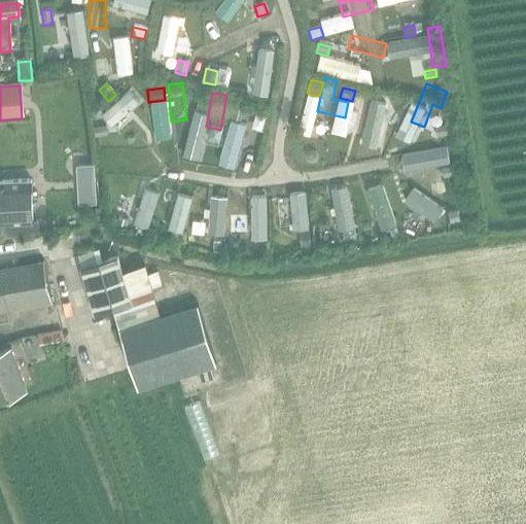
[(399,98),(390,101),(395,113),(404,110),(399,98)]
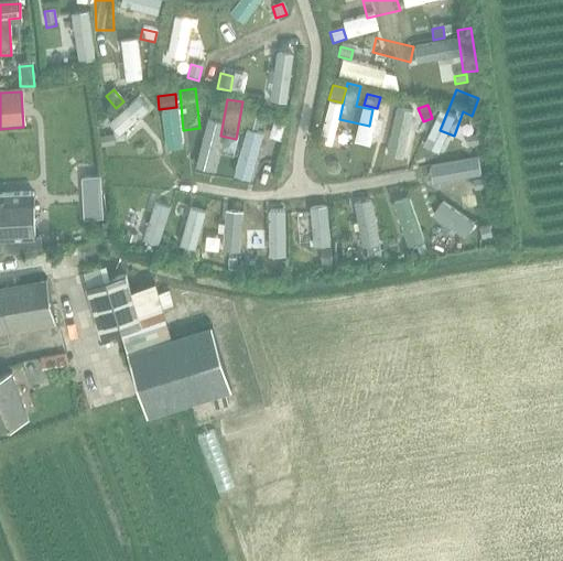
[(212,108),(208,120),(220,123),(224,111),(212,108)]
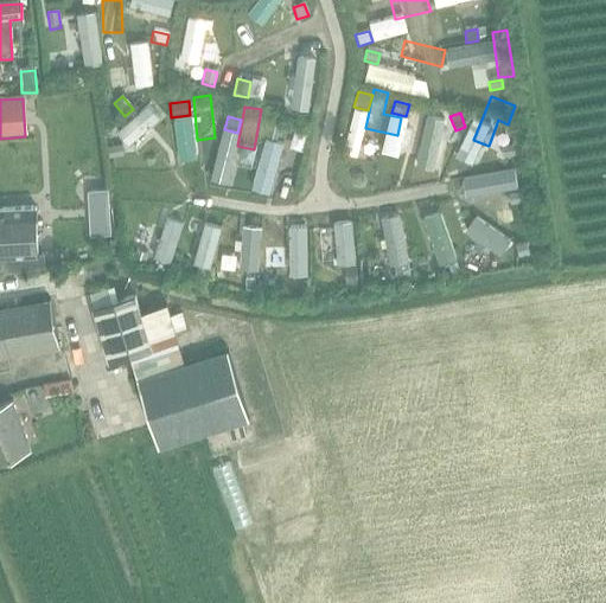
[(267,124),(263,139),(280,142),(284,129),(267,124)]
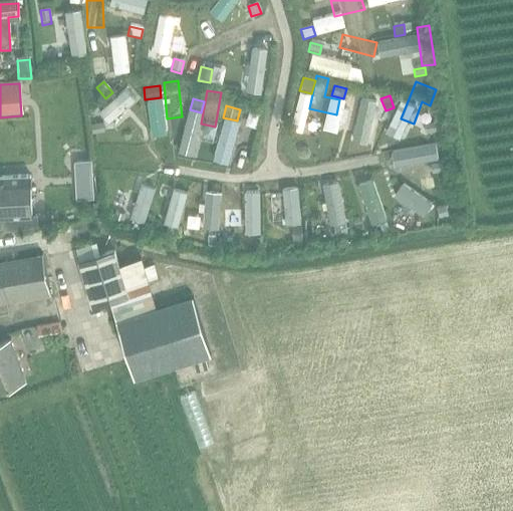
[(269,122),(274,109),(261,105),(257,117),(269,122)]
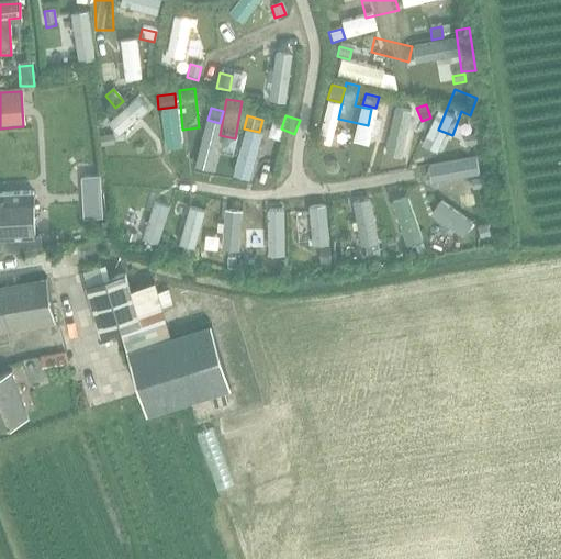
[(110,135),(99,137),(101,148),(112,147),(110,135)]
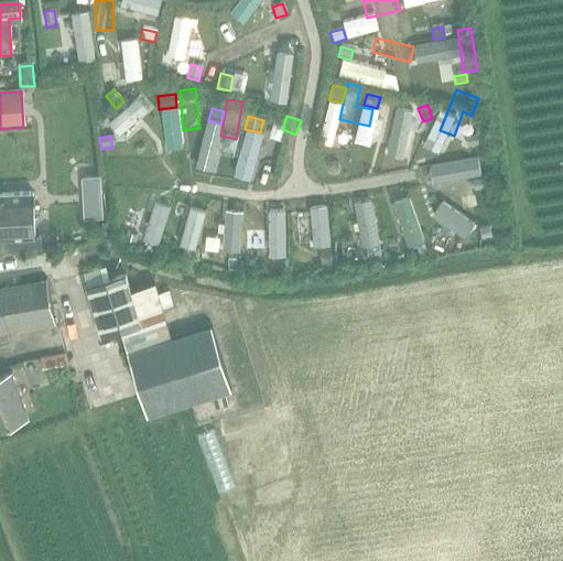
[(477,137),(465,138),(466,149),(478,148),(477,137)]
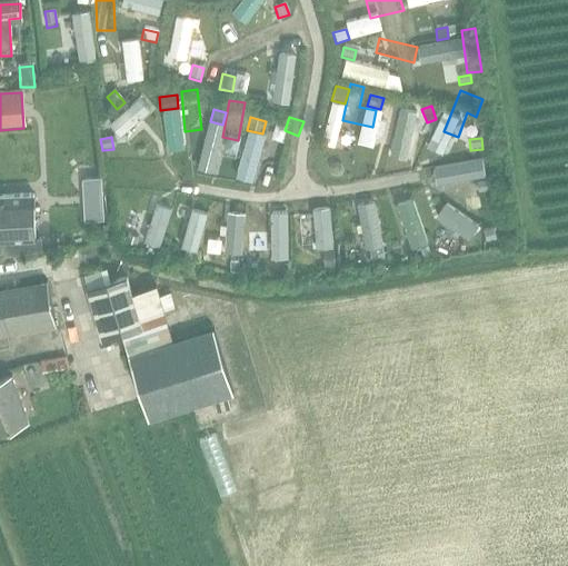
[(408,188),(418,216),(436,209),(426,181),(408,188)]
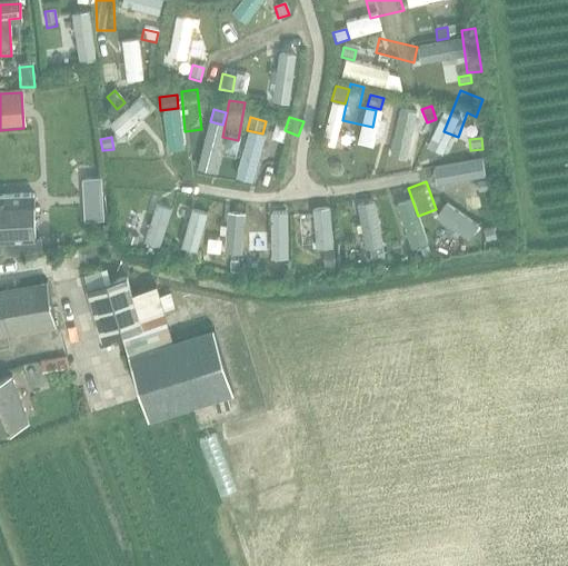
[(488,184),(476,186),(478,195),(490,192),(488,184)]
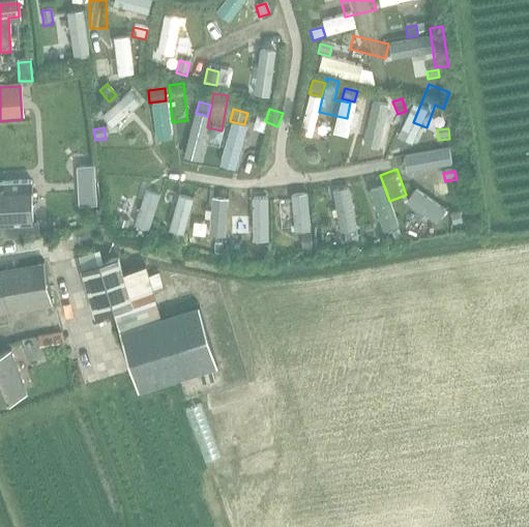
[(0,241),(38,236),(37,225),(32,225),(30,183),(0,184),(0,241)]
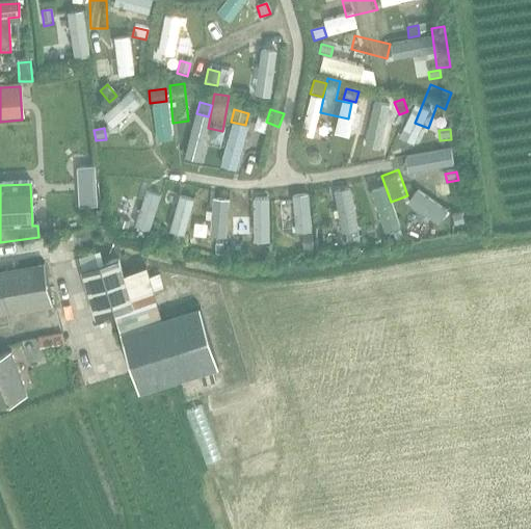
[(95,192),(78,194),(79,209),(96,208),(95,192)]
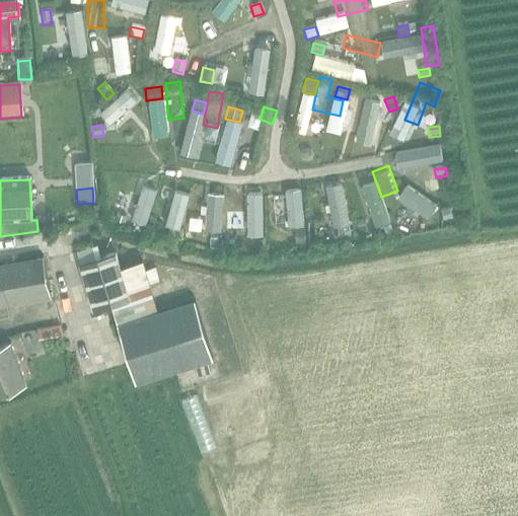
[(407,188),(398,200),(427,220),(436,208),(407,188)]
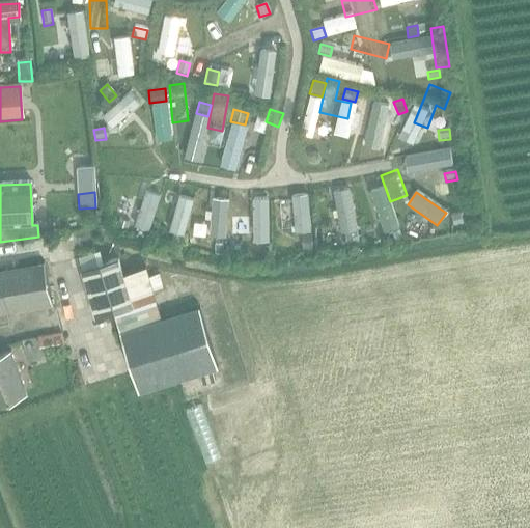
[(210,215),(224,216),(225,202),(210,201),(210,215)]
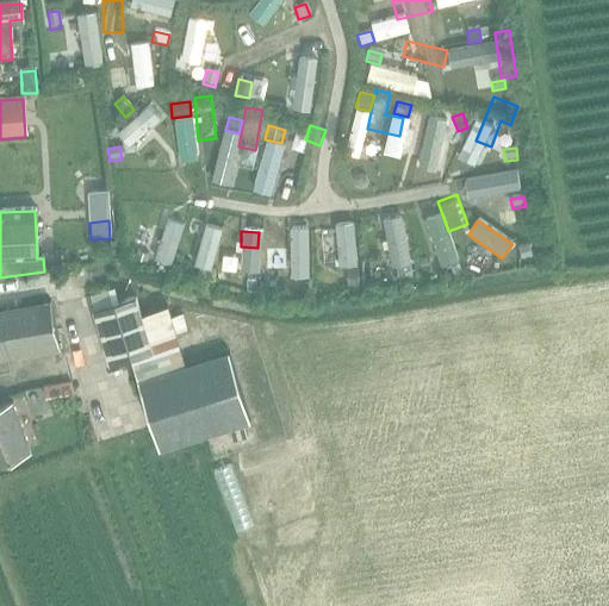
[(527,247),(517,250),(521,260),(530,257),(527,247)]
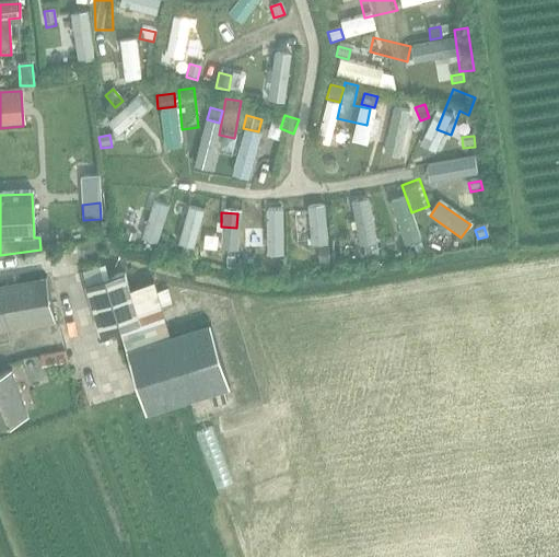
[(126,231),(123,239),(134,243),(136,235),(126,231)]
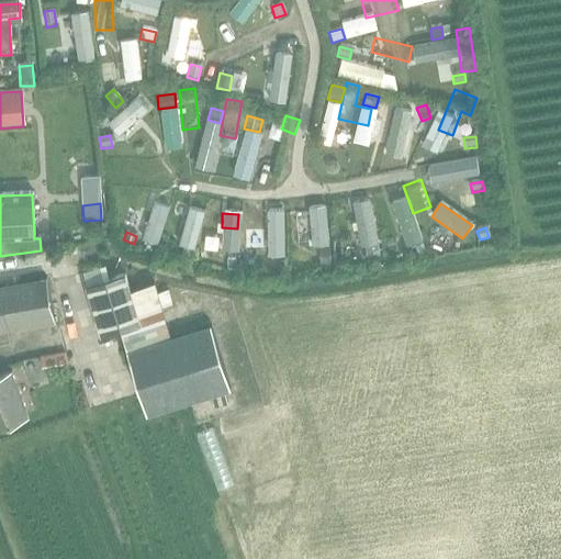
[(422,243),(413,246),(415,253),(416,256),(425,253),(422,243)]
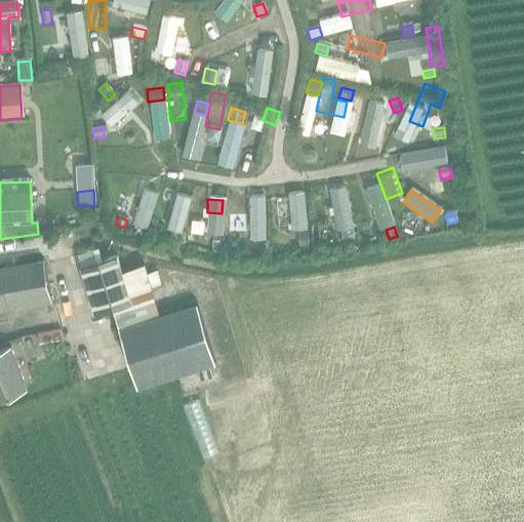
[(351,229),(338,231),(340,239),(340,242),(353,240),(353,238),(351,229)]
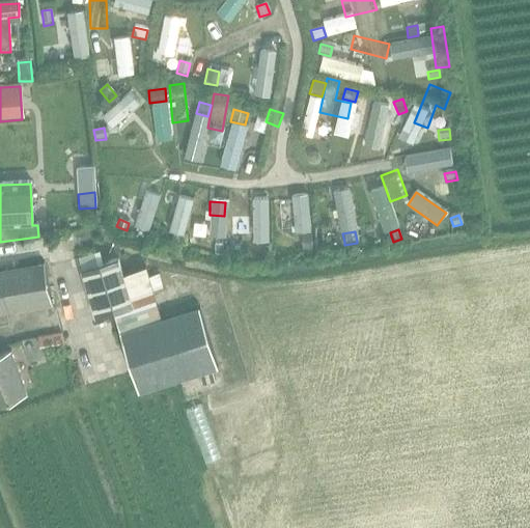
[(172,237),(170,244),(178,246),(180,239),(172,237)]
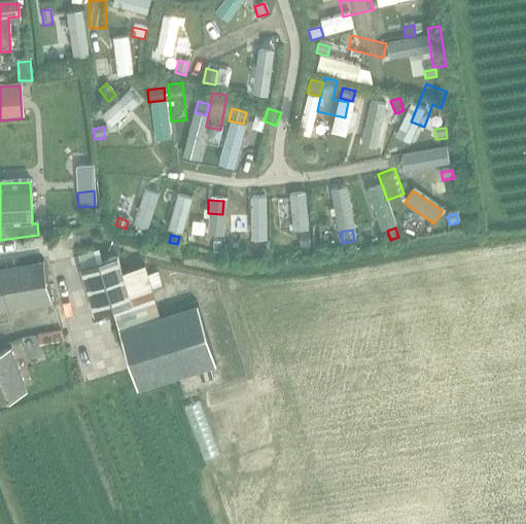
[(310,237),(302,237),(303,246),(311,245),(310,237)]
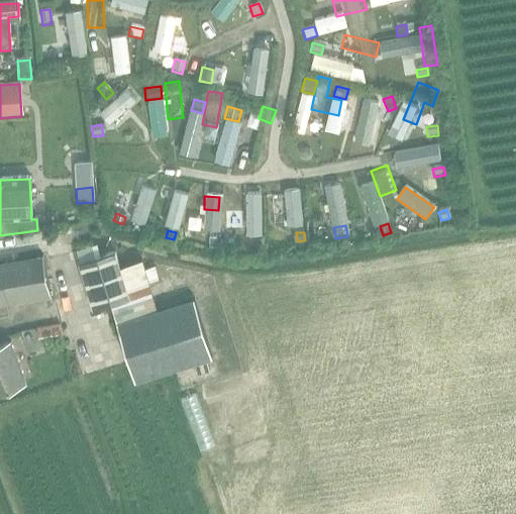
[(93,311),(128,300),(114,253),(79,265),(93,311)]
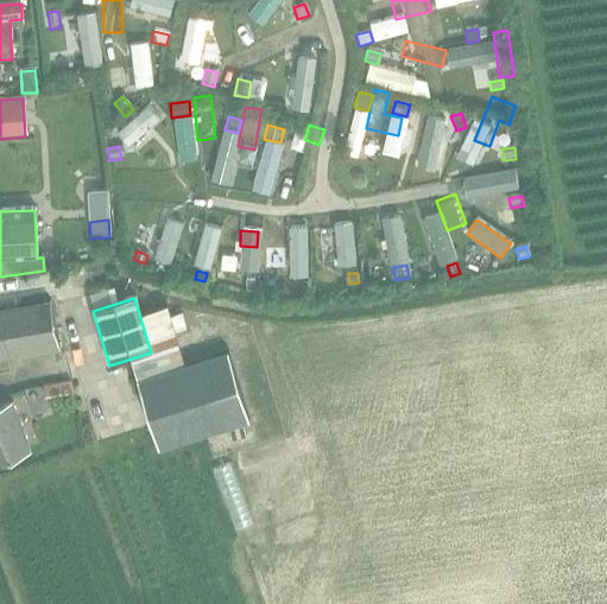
[(0,361),(58,350),(50,303),(0,311),(0,361)]
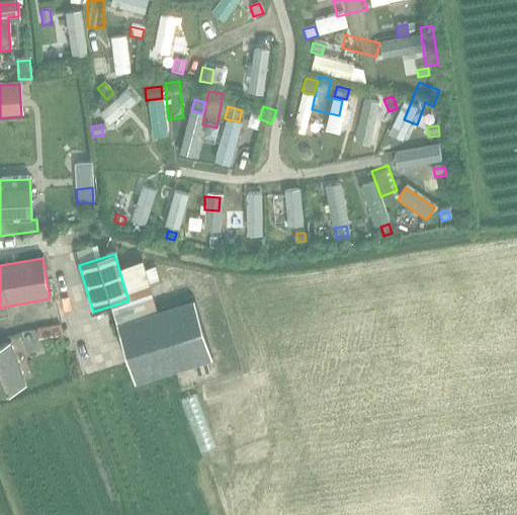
[(115,324),(134,383),(211,359),(193,299),(115,324)]
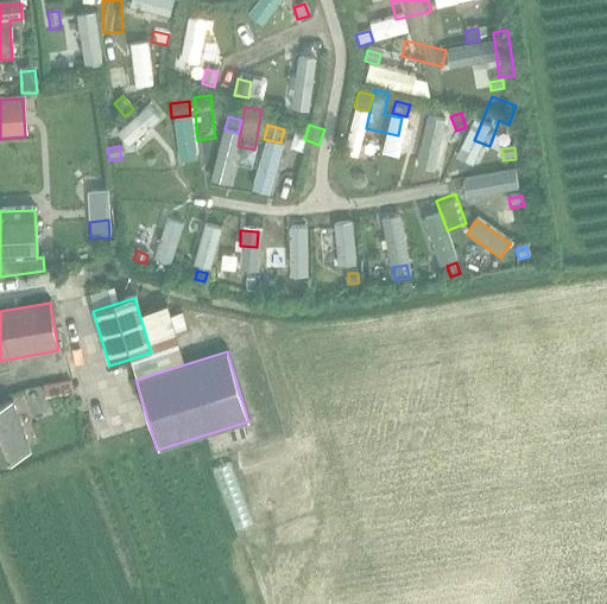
[(27,402),(71,394),(69,383),(25,392),(27,402)]
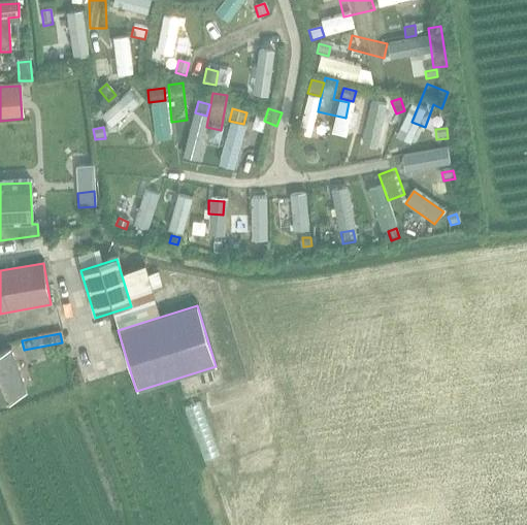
[(0,400),(26,390),(10,350),(0,354),(0,400)]
